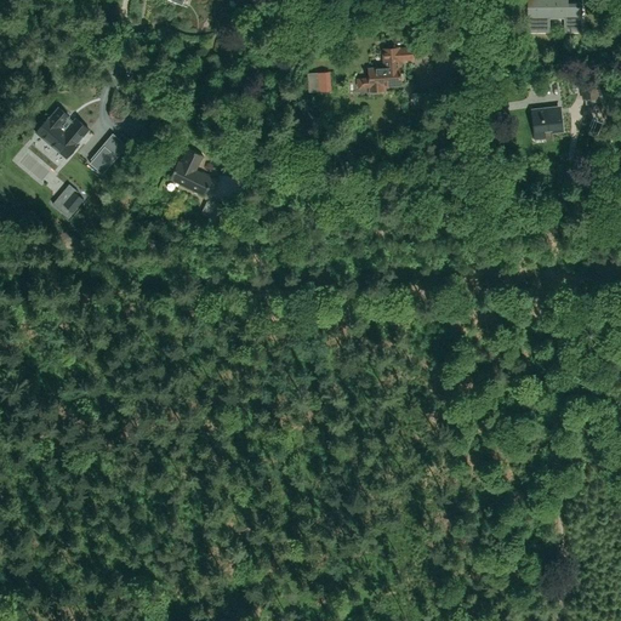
[(565,0),(529,0),(530,33),(548,32),(548,17),(565,17),(565,32),(581,32),(580,5),(565,5),(565,0)]
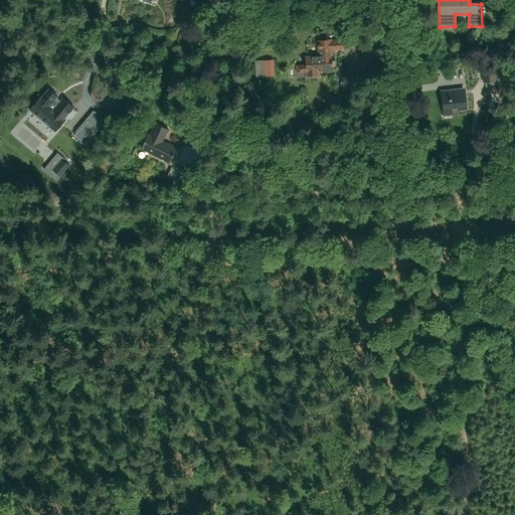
[(319,56),(306,57),(307,64),(297,65),(297,66),(297,72),(298,72),(307,71),(308,75),(318,74),(317,71),(335,69),(335,60),(332,61),(331,50),(343,49),(342,39),(318,41),(318,44),(319,56)]
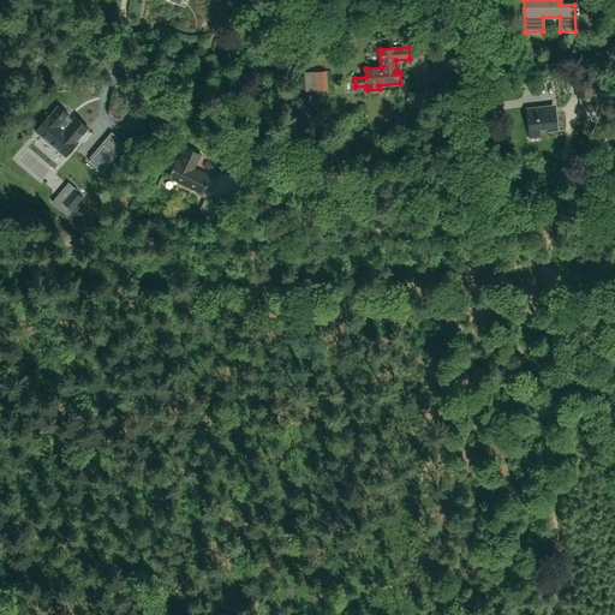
[(328,87),(327,71),(312,71),(314,88),(328,87)]
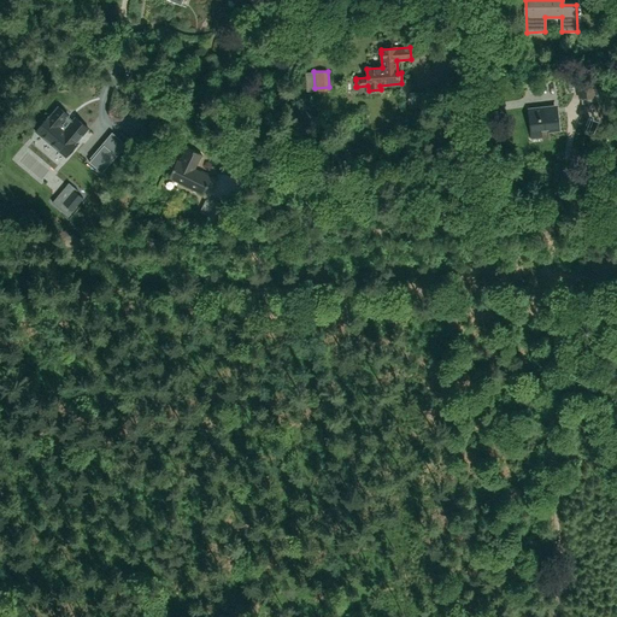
[(576,81),(579,99),(595,98),(594,78),(576,81)]
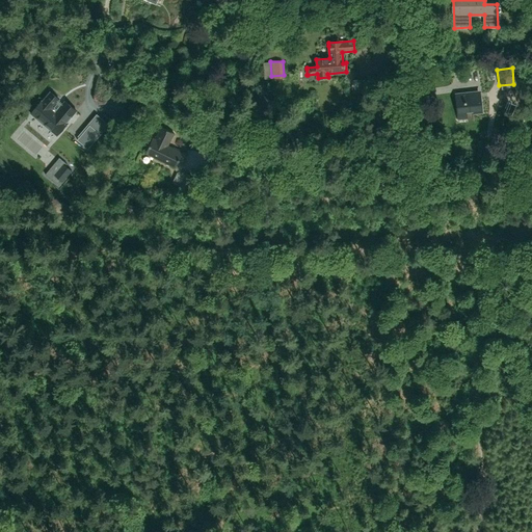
[(479,91),(455,95),(458,115),(467,114),(467,112),(472,112),(473,113),(481,112),(479,91)]
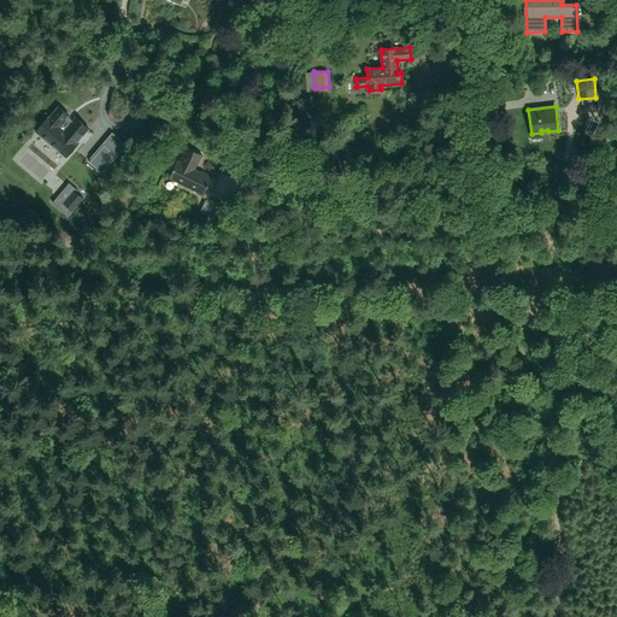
[(48,117),(36,131),(65,157),(77,144),(77,142),(88,129),(75,118),(71,123),(66,119),(69,116),(59,107),(50,118),(48,117)]
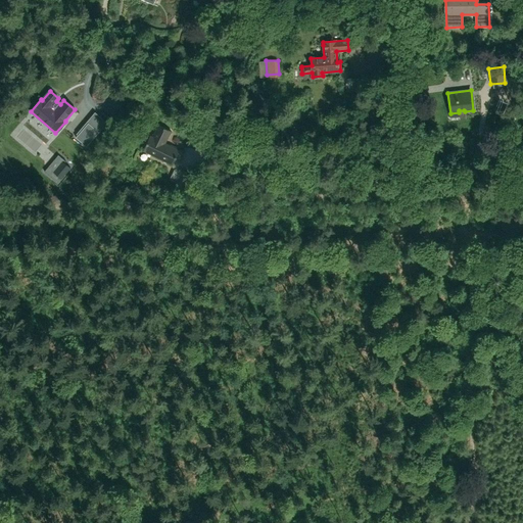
[(102,126),(108,121),(101,112),(95,117),(102,126)]
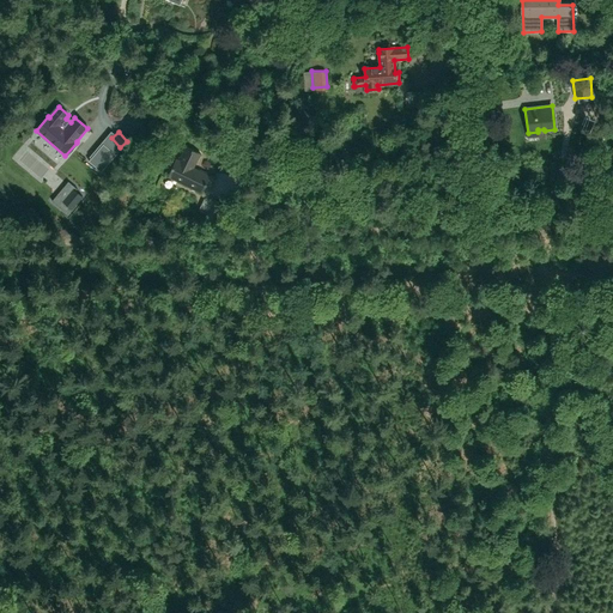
[(103,144),(89,162),(102,173),(116,156),(103,144)]
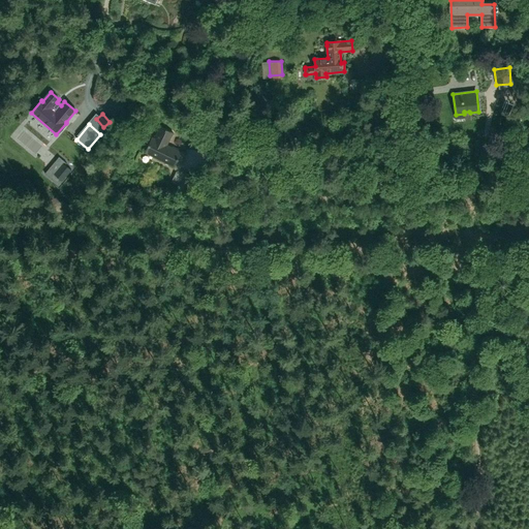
[(145,153),(174,166),(181,152),(166,145),(173,133),(159,127),(154,139),(152,137),(145,153)]
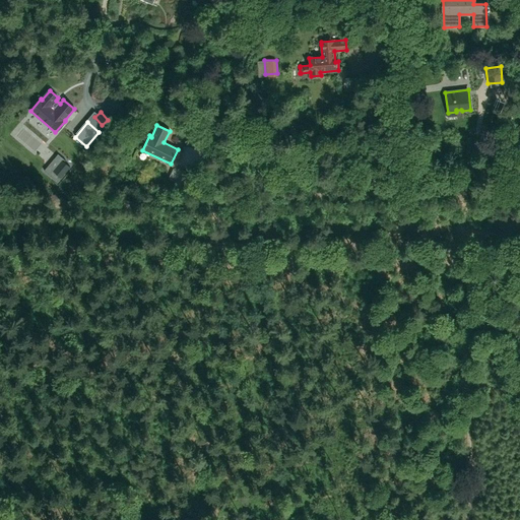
[(178,179),(171,175),(168,179),(183,186),(189,174),(182,171),(178,179)]
